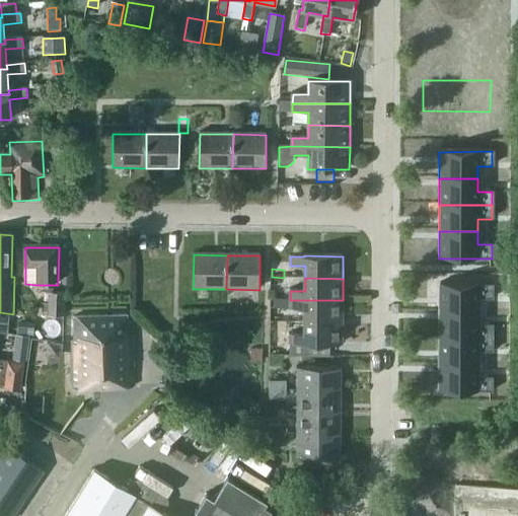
[(439,285),(439,312),(478,312),(478,300),(492,300),(492,285),(439,285)]
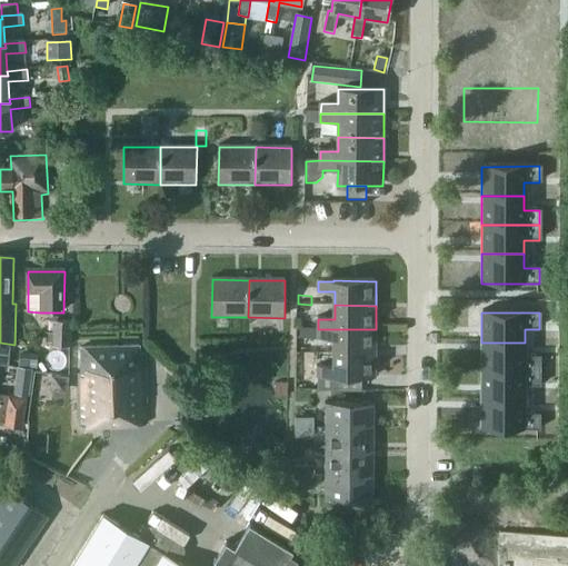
[(52,347),(71,347),(72,323),(53,321),(52,347)]
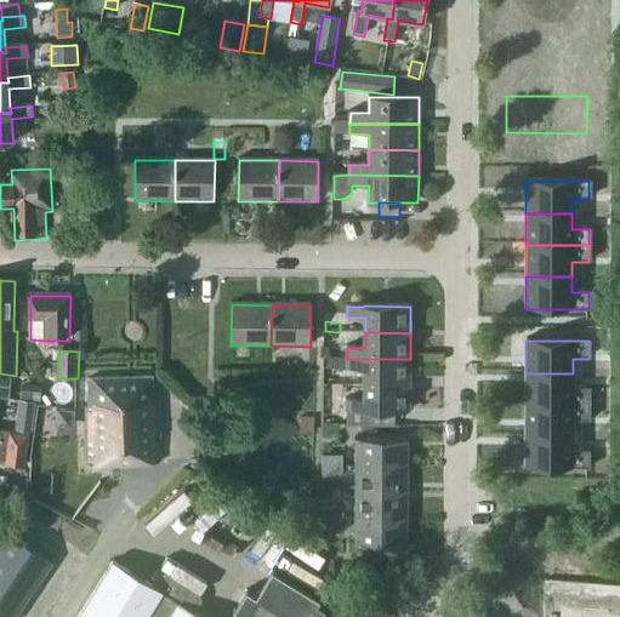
[(365,370),(364,386),(410,386),(410,359),(347,359),(347,370),(365,370)]
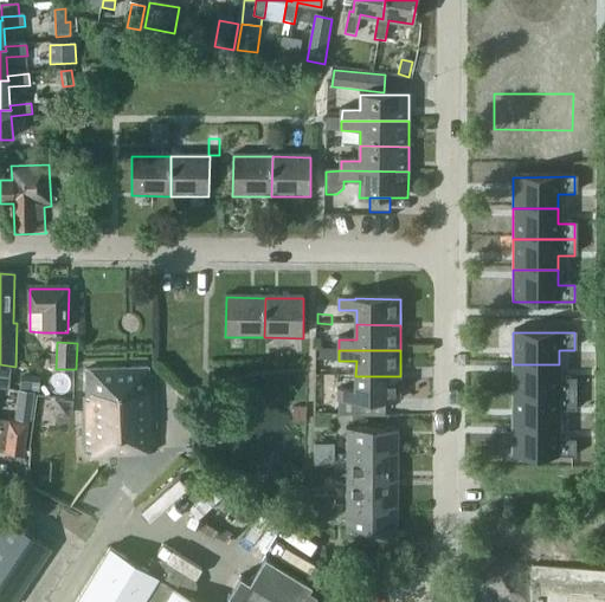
[(513,364),(513,395),(574,395),(574,379),(559,379),(559,364),(513,364)]
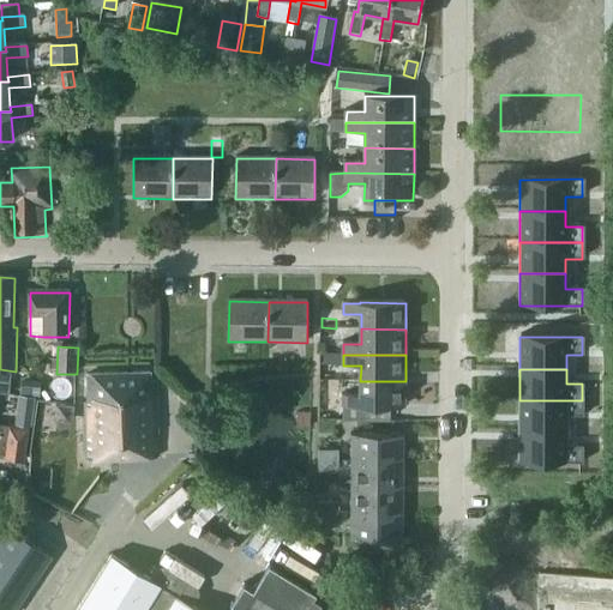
[(89,405),(86,405),(88,460),(160,459),(157,404),(157,384),(151,384),(150,374),(88,376),(89,405)]
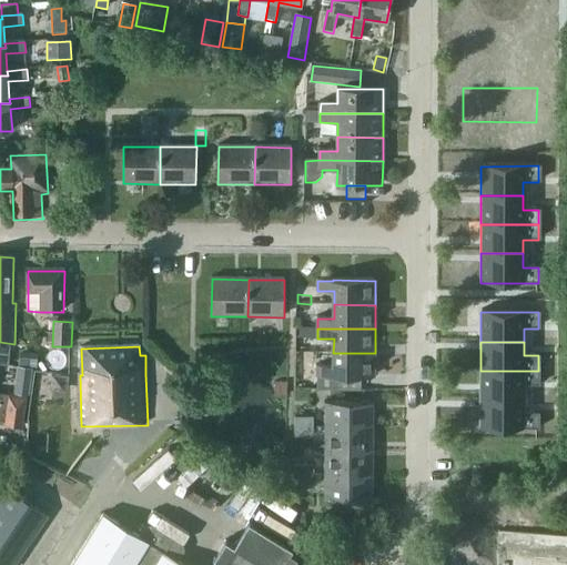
[(375,353),(333,353),(333,366),(317,366),(317,376),(333,376),(333,377),(338,377),(374,377),(375,353)]
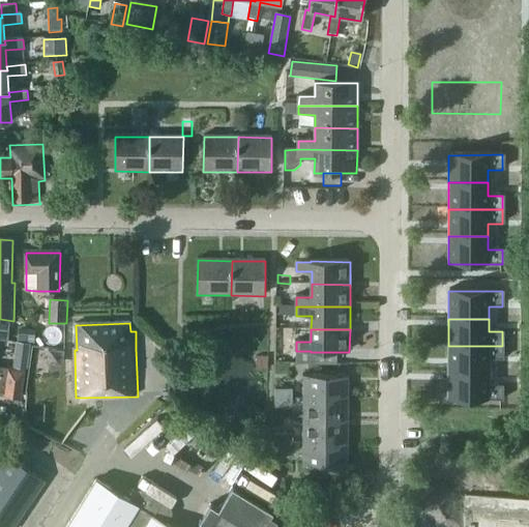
[(13,368),(28,370),(31,345),(17,343),(13,368)]
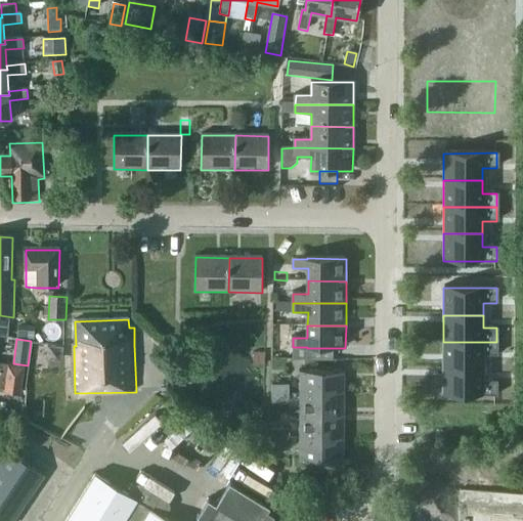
[(443,342),(443,368),(482,368),(482,356),(496,356),(496,342),(443,342)]
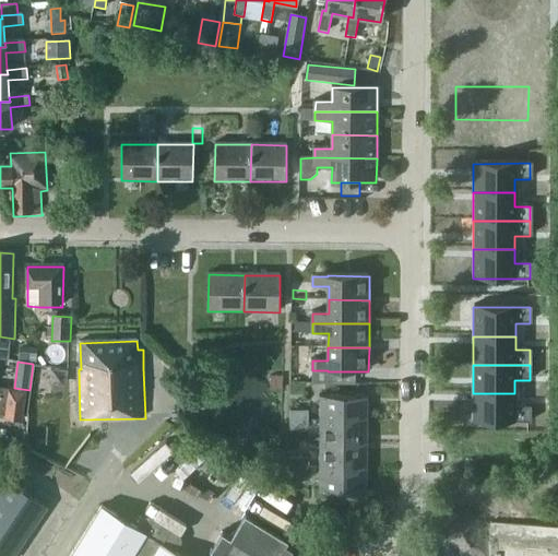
[(333,386),(333,371),(328,371),(328,370),(312,370),(312,386),(333,386)]
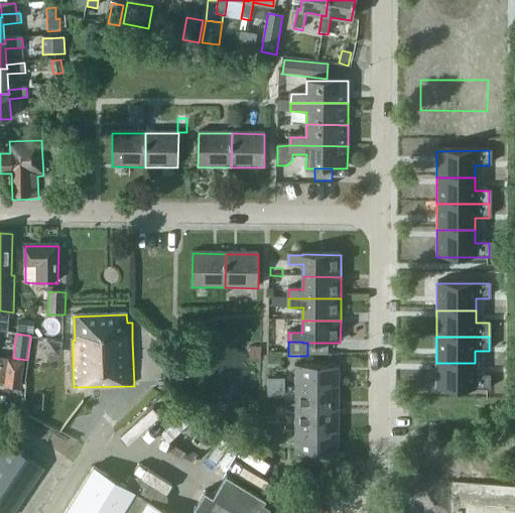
[(8,359),(4,385),(4,387),(21,389),(24,362),(8,359)]
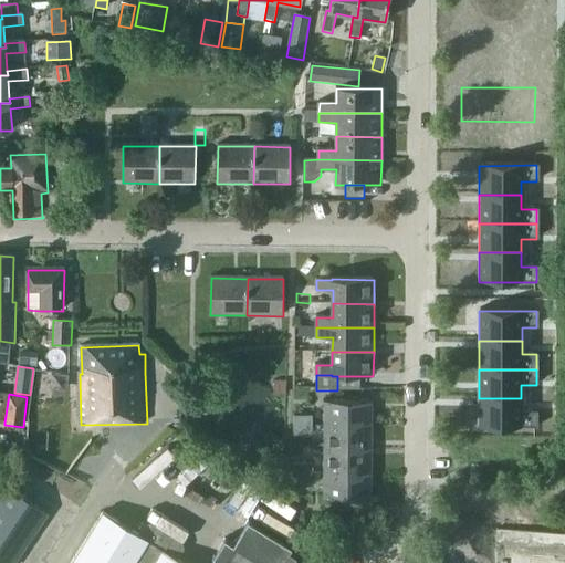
[(479,398),(479,428),(536,428),(536,412),(521,412),(521,398),(479,398)]
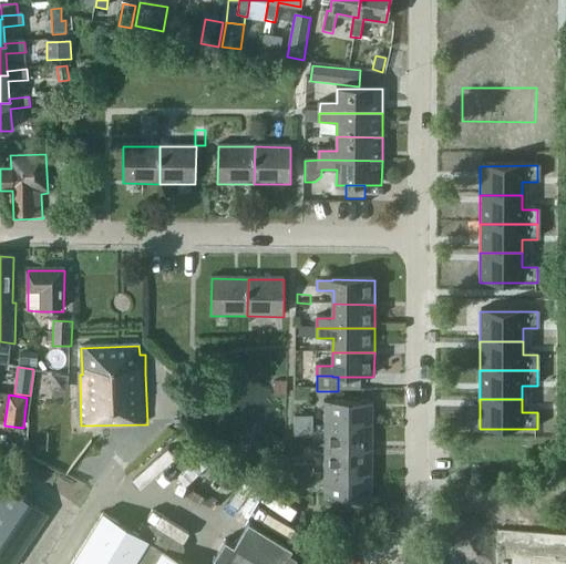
[(325,403),(325,427),(373,427),(373,403),(325,403)]
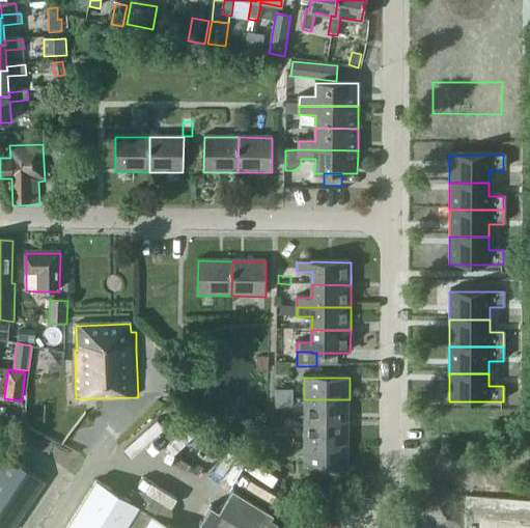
[(276,391),(276,399),(294,399),(294,391),(276,391)]
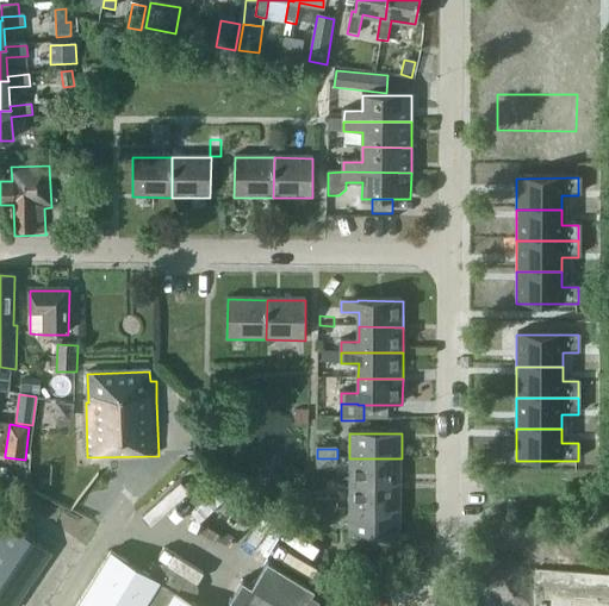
[(337,458),(317,458),(317,469),(337,469),(337,458)]
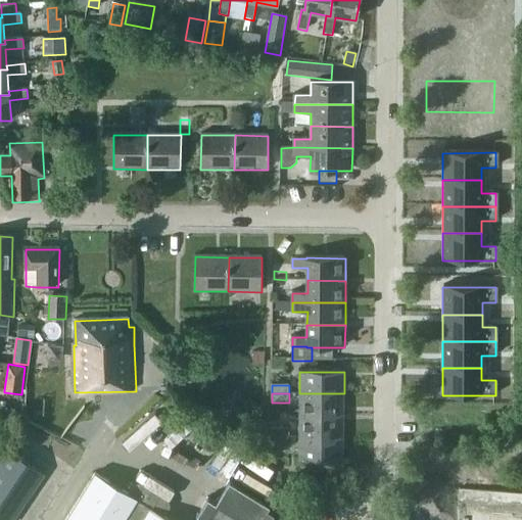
[(299,393),(299,416),(344,416),(344,393),(299,393)]
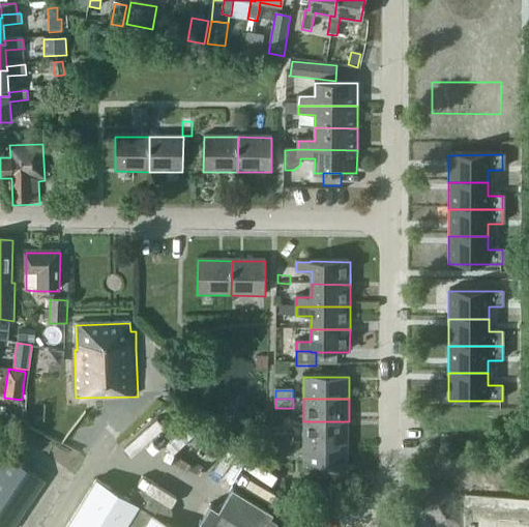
[(349,444),(349,421),(303,421),(303,444),(349,444)]
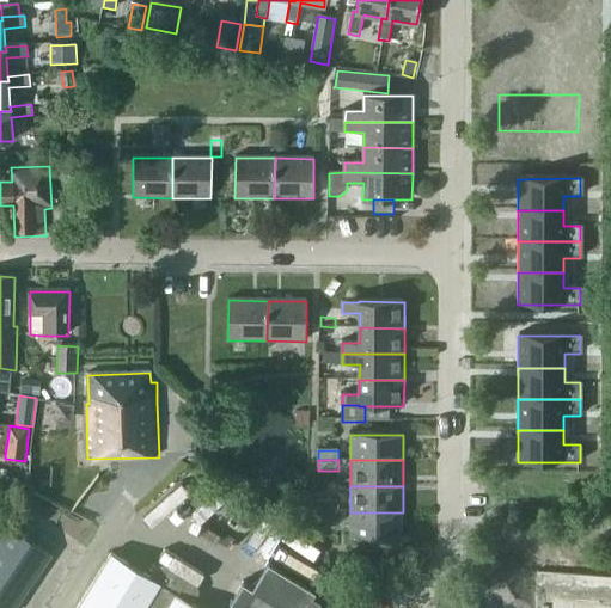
[(318,502),(318,513),(338,513),(338,502),(318,502)]
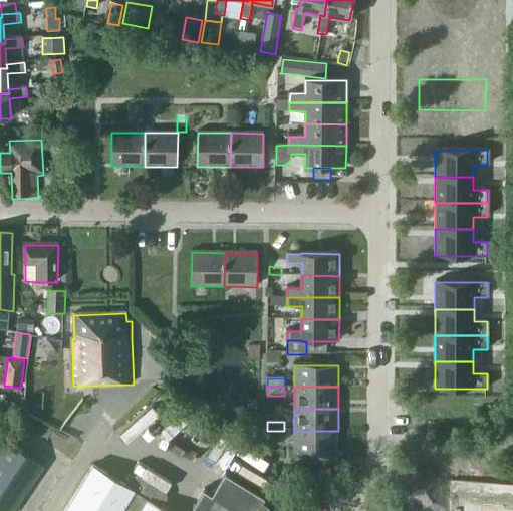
[(284,431),(267,431),(267,440),(284,440),(284,431)]
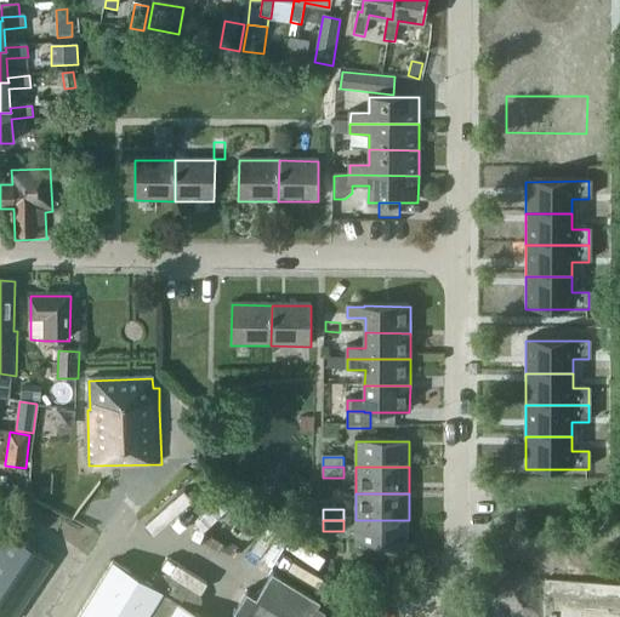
[(409,520),(356,520),(356,547),(409,547),(409,520)]
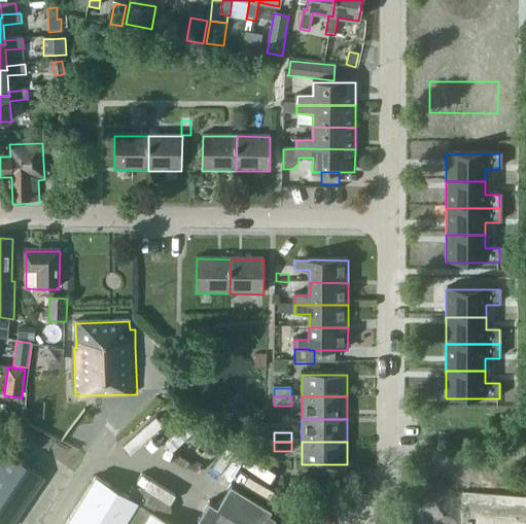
[(3,460),(0,464),(0,523),(14,523),(44,480),(7,454),(3,460)]
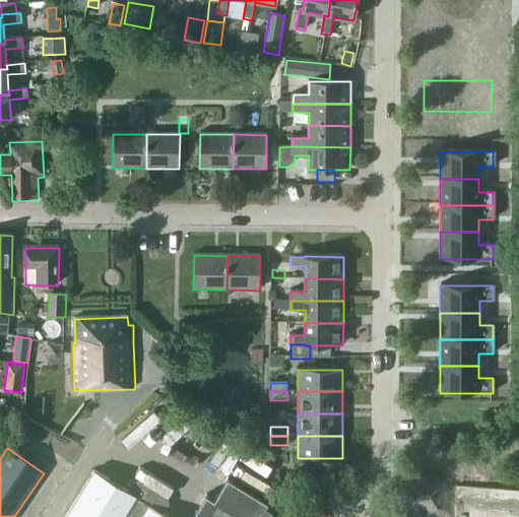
[(134,483),(128,493),(95,472),(67,516),(167,516),(163,514),(169,505),(167,500),(139,482),(134,483)]
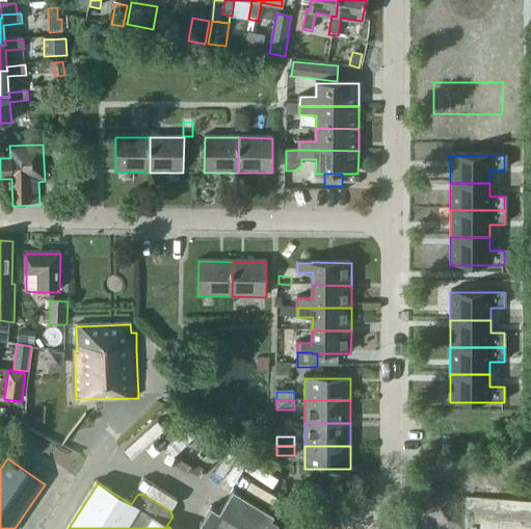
[(219,512),(211,507),(201,525),(206,528),(276,528),(280,524),(272,520),(274,516),(233,491),(219,512)]
